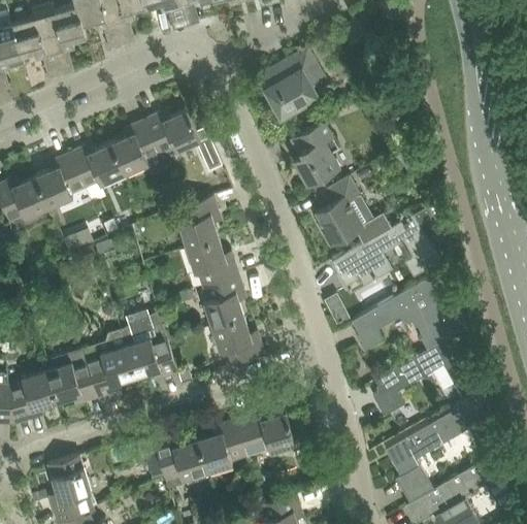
[(74,0),(76,7),(83,27),(95,24),(98,32),(108,29),(106,21),(114,19),(108,0),(74,0)]
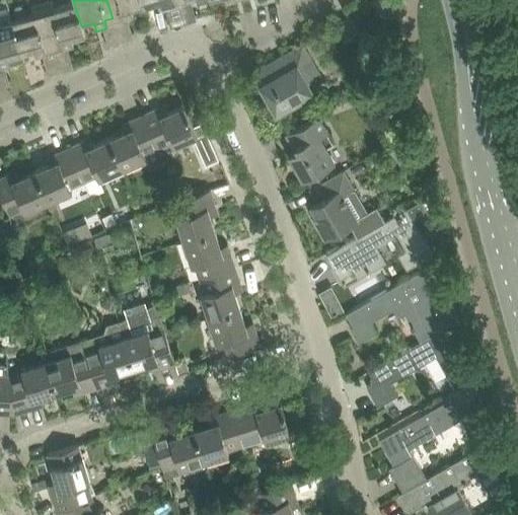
[(106,0),(113,18),(121,15),(123,24),(134,21),(131,12),(144,9),(141,0),(106,0)]
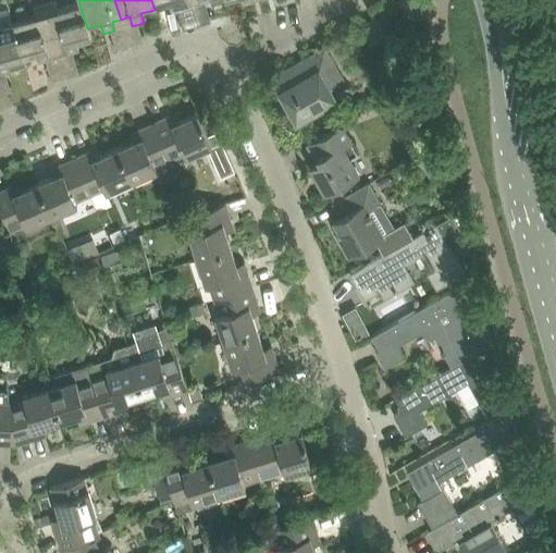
[(151,0),(155,10),(169,5),(171,14),(182,12),(180,2),(187,0),(151,0)]
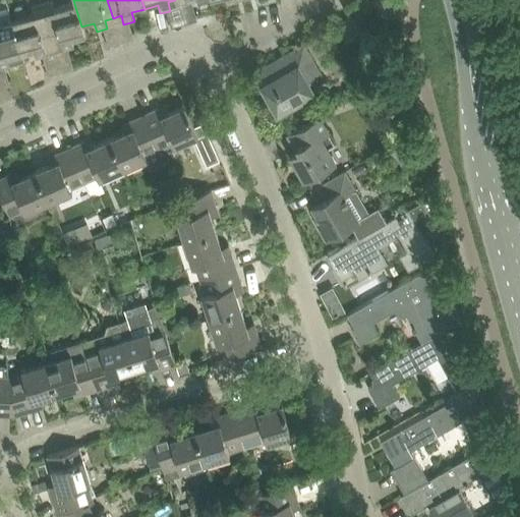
[(52,4),(42,7),(53,48),(61,45),(63,53),(68,52),(73,50),(71,42),(84,39),(81,26),(75,7),(74,7),(71,8),(55,12),(52,4)]
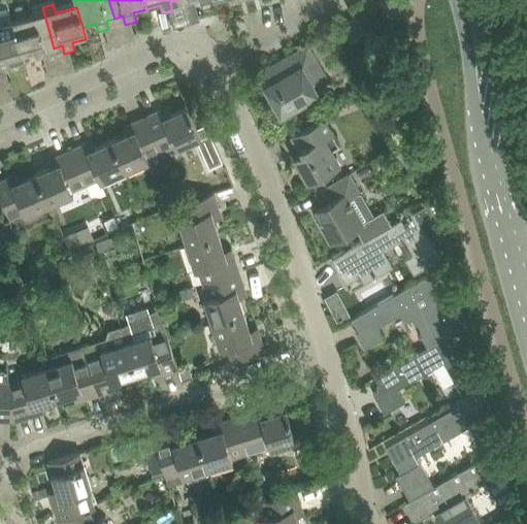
[(34,19),(12,25),(22,57),(34,54),(37,62),(47,59),(45,51),(54,48),(42,7),(32,10),(34,19)]
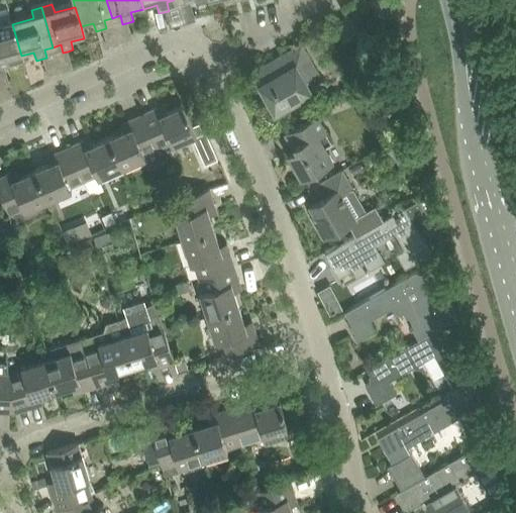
[(0,71),(4,70),(10,68),(23,64),(21,56),(12,24),(0,27),(0,71)]
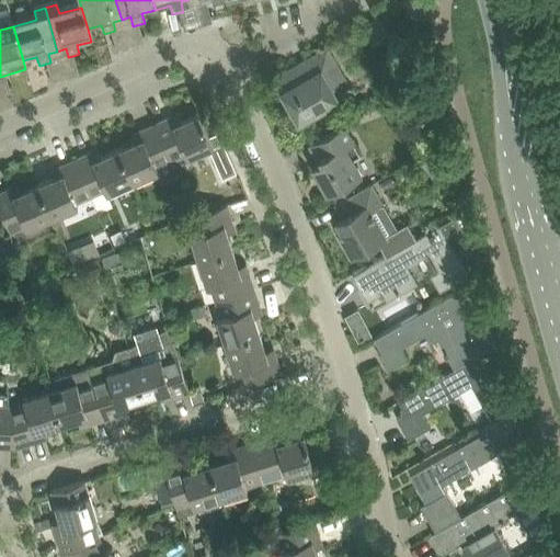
[(334,67),(335,67),(327,52),(296,69),(296,70),(297,70),(304,82),(281,95),(298,126),(339,103),(321,74),(333,67),(334,67)]
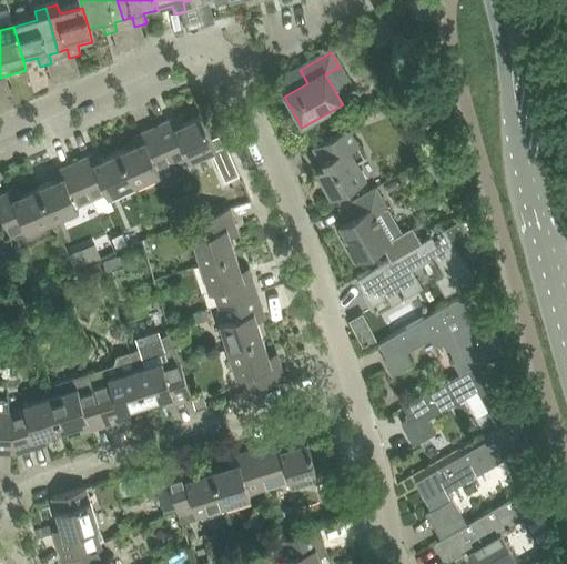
[(171,121),(157,128),(176,174),(191,169),(189,162),(194,160),(211,152),(224,184),(239,178),(225,148),(223,149),(219,139),(211,142),(201,118),(183,126),(174,129),(171,121)]
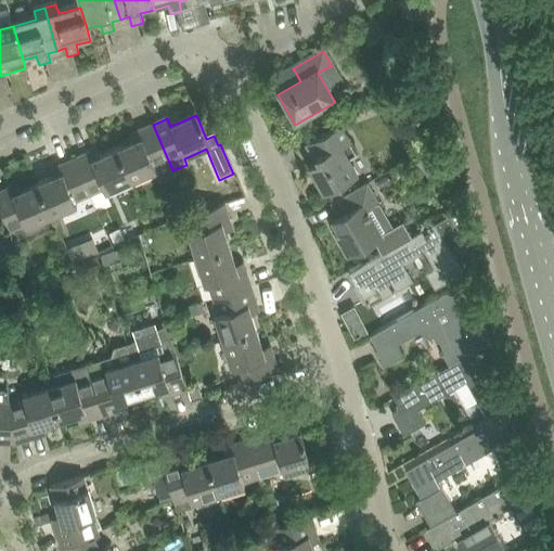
[(140,140),(116,151),(130,182),(155,171),(160,183),(176,177),(172,170),(153,125),(137,132),(140,140)]
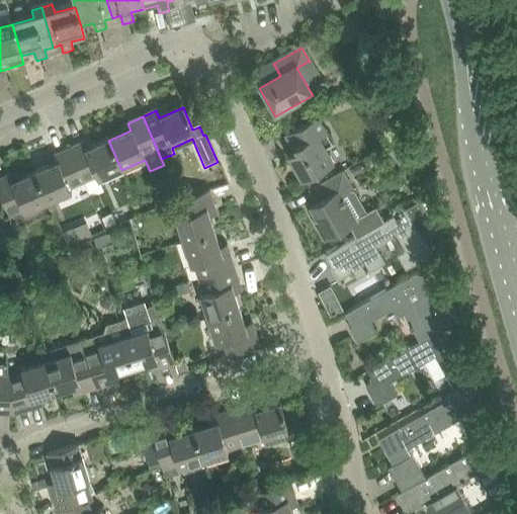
[(296,152),(294,153),(287,157),(303,182),(334,164),(326,150),(333,146),(317,118),(285,137),(285,138),(287,137),(296,152)]
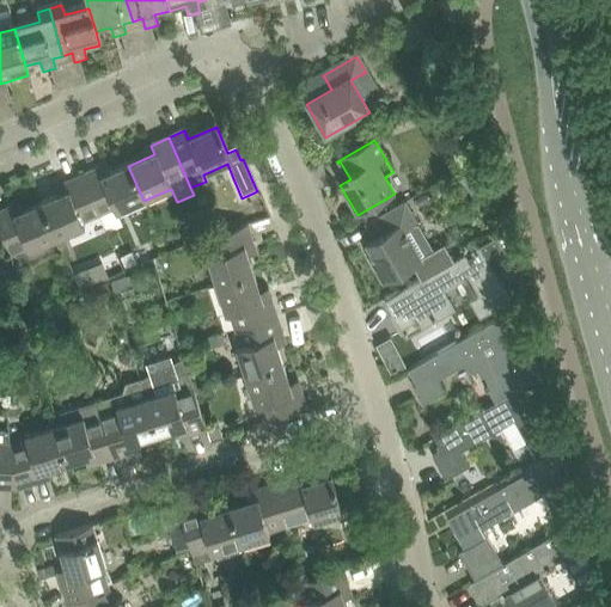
[(97,170),(80,177),(98,218),(104,228),(118,222),(115,213),(144,201),(128,166),(101,178),(97,170)]
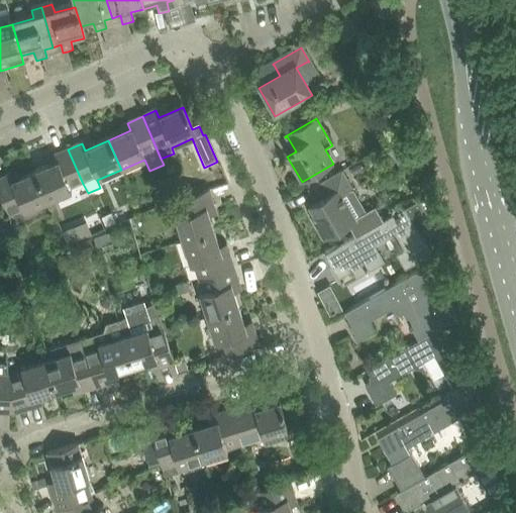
[(400,146),(389,152),(397,166),(408,160),(400,146)]
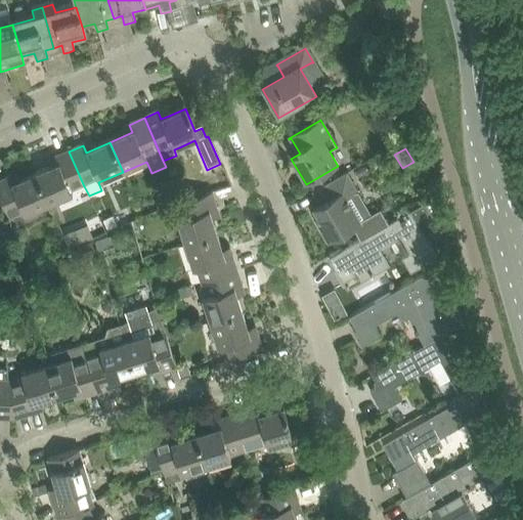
[(57,165),(35,175),(48,205),(72,195),(71,191),(84,186),(69,152),(54,158),(57,165)]
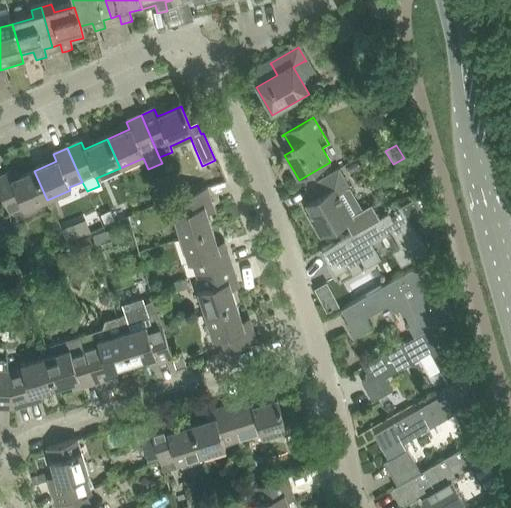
[(355,166),(346,171),(349,177),(359,171),(355,166)]
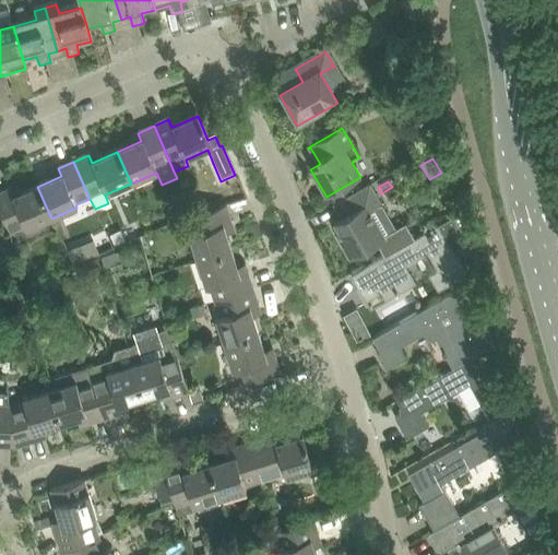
[(51,219),(37,187),(12,198),(9,190),(0,195),(0,213),(9,234),(24,227),(25,231),(51,219)]
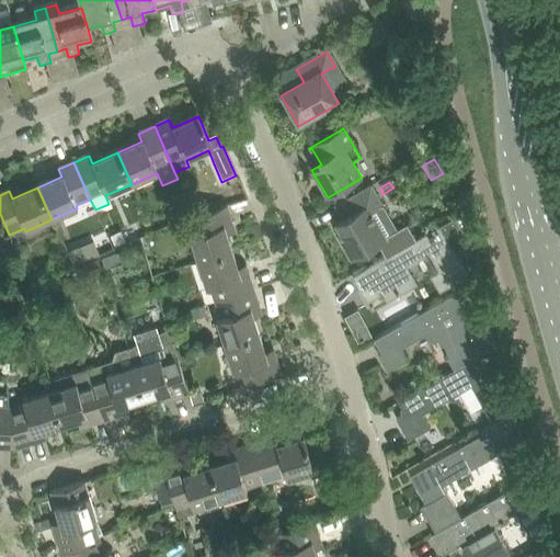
[(370,188),(334,208),(341,222),(335,225),(341,234),(338,236),(352,262),(378,247),(386,260),(415,243),(407,227),(385,239),(370,215),(383,208),(370,188)]
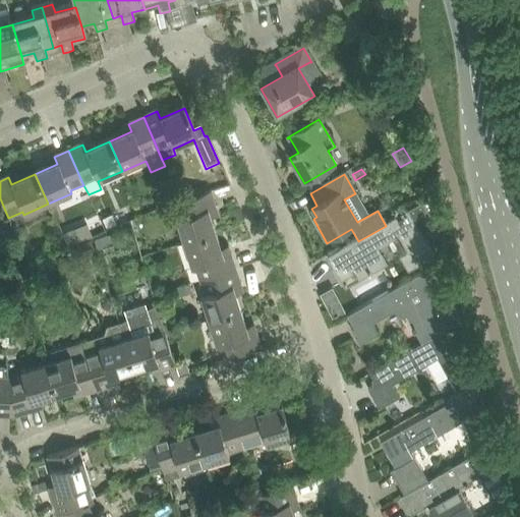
[(176,220),(184,244),(215,235),(207,211),(215,209),(210,192),(174,205),(178,219),(176,220)]
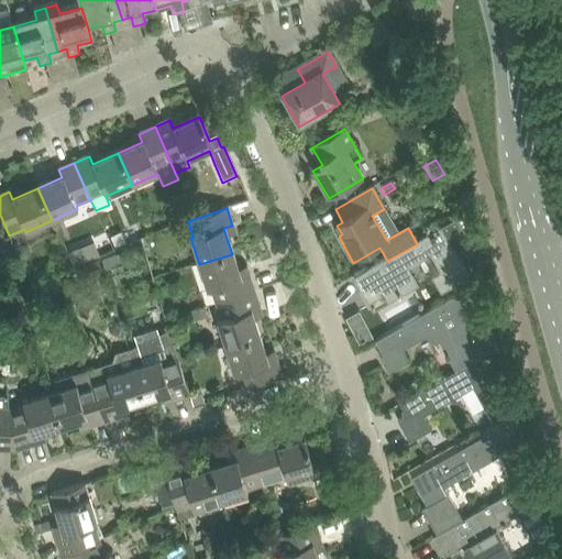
[(387,261),(353,281),(368,307),(384,298),(388,306),(418,288),(408,270),(430,258),(440,276),(431,281),(440,296),(469,281),(459,262),(474,253),(456,221),(441,230),(417,244),(387,261)]
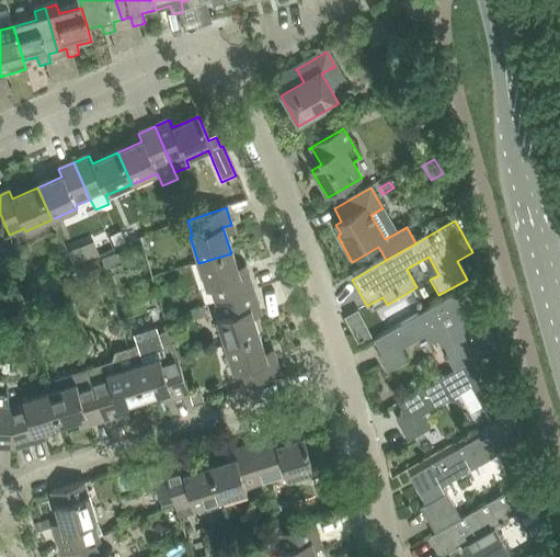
[(209,290),(214,305),(253,293),(248,276),(240,279),(231,253),(198,263),(206,290),(209,290)]
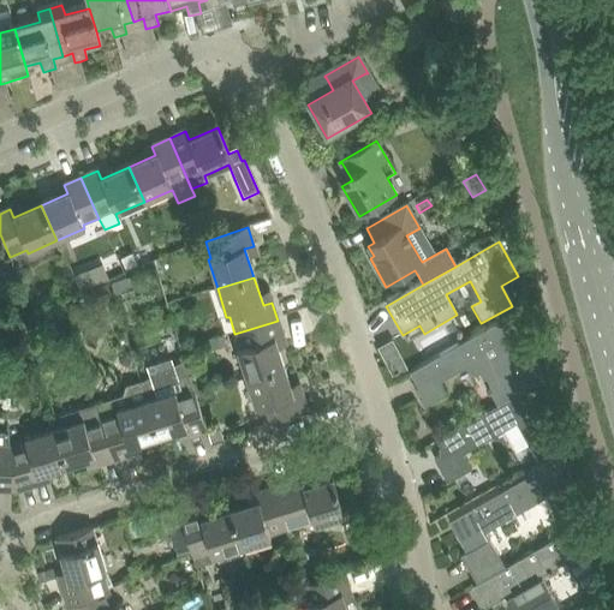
[(127,279),(111,283),(115,298),(132,292),(127,279)]
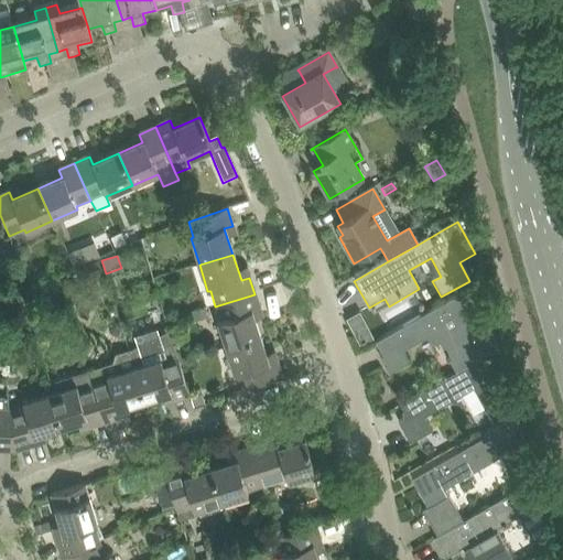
[(97,261),(75,271),(80,284),(104,275),(97,261)]
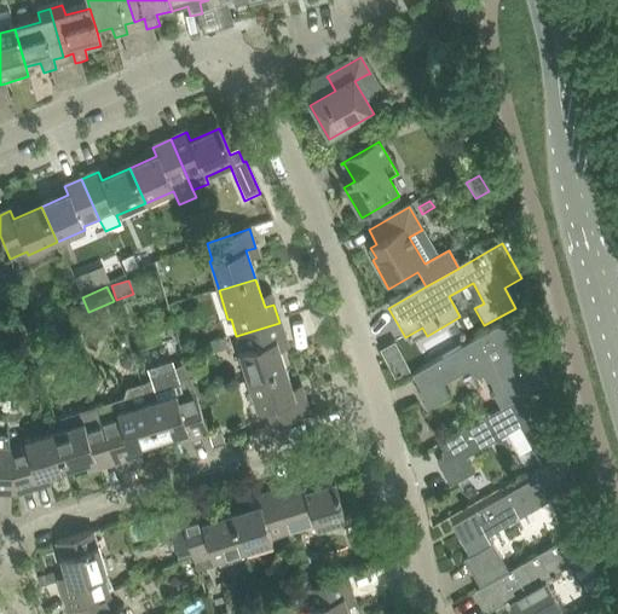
[(62,312),(50,317),(53,326),(65,322),(62,312)]
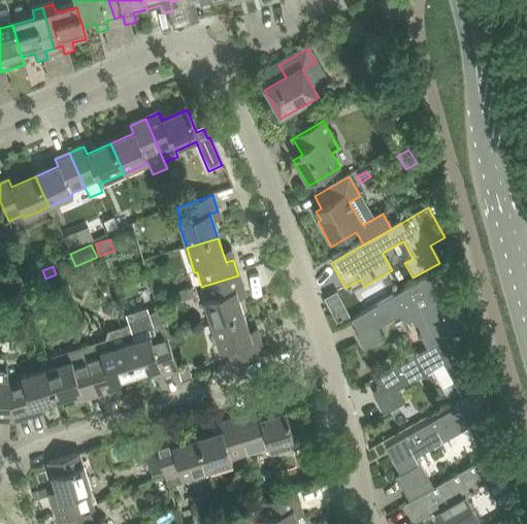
[(203,301),(211,327),(243,317),(235,293),(243,290),(238,275),(201,287),(206,300),(203,301)]
